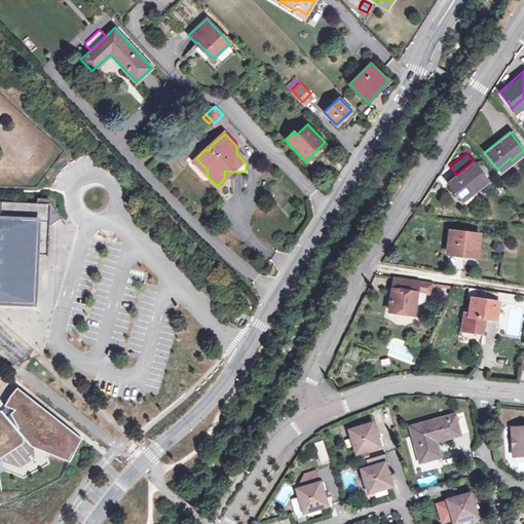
[(193,161),(207,176),(208,171),(196,158),(193,161)]
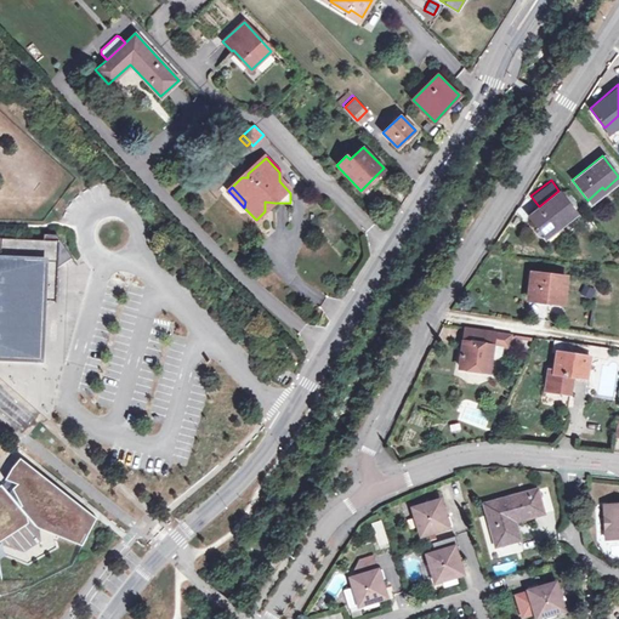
[(606,193),(605,189),(602,187),(588,200),(590,204),(606,193)]
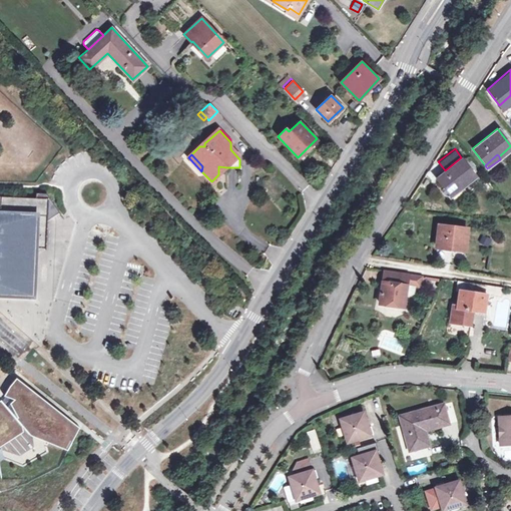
[(460,184),(461,186),(475,175),(461,157),(445,170),(435,177),(448,194),(460,184)]
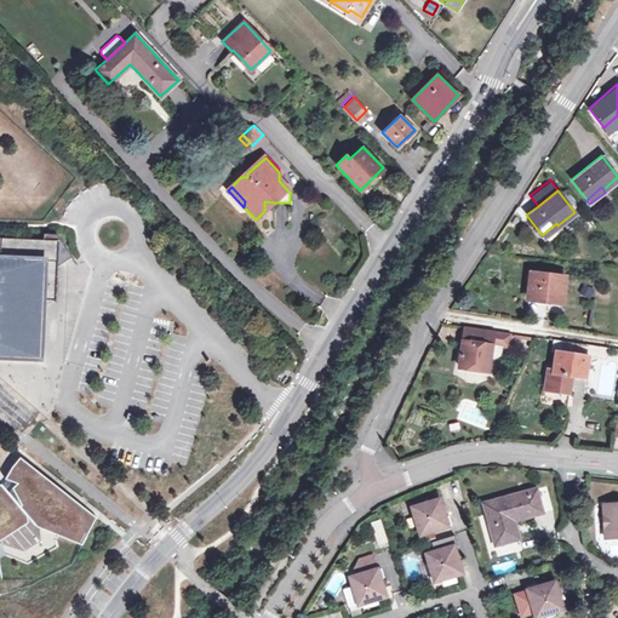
[(0,355),(38,358),(40,298),(43,298),(56,298),(57,265),(72,256),(56,233),(44,233),(44,239),(0,235),(0,355)]
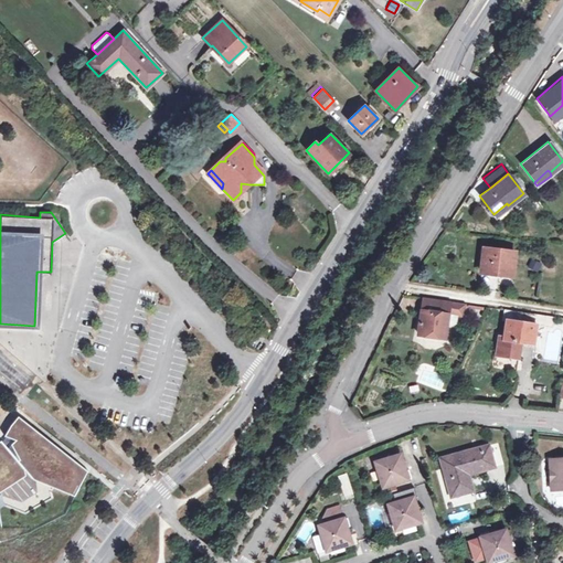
[(510,273),(512,251),(480,247),(478,269),(510,273)]
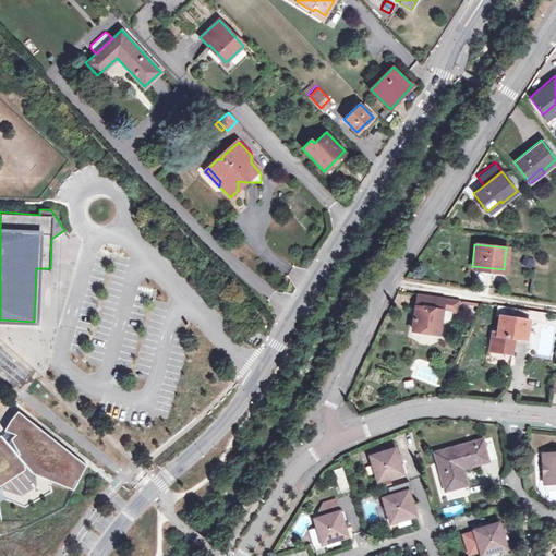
[(529,265),(531,256),(521,253),(518,263),(529,265)]
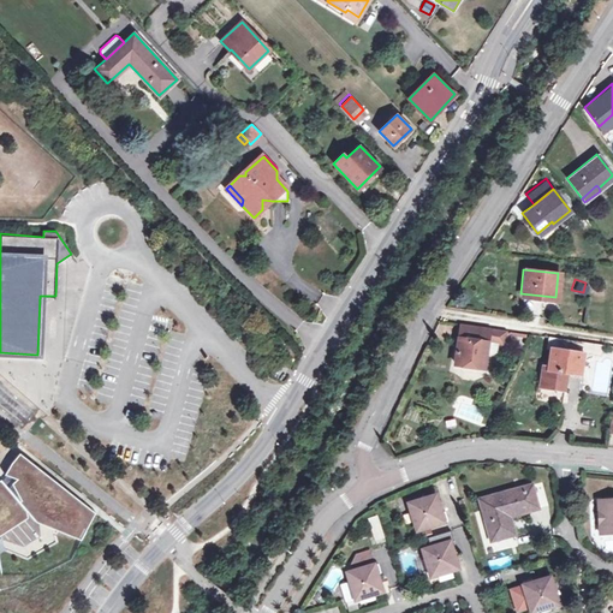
[(505,329),(488,327),(459,322),(453,362),(482,367),(487,341),(503,344),(505,329)]
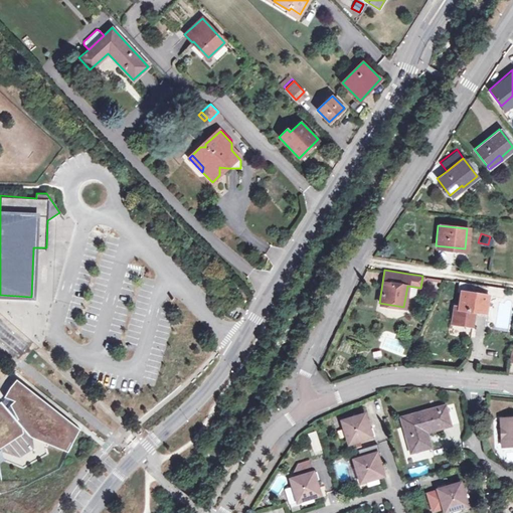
[(473,308),(486,310),(487,295),(502,297),(503,288),(458,281),(456,289),(461,290),(458,305),(454,305),(451,321),(466,324),(468,315),(472,316),(473,313),(473,308)]
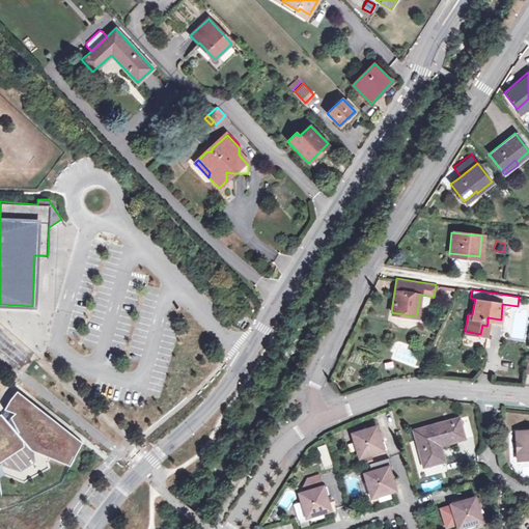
[(118,364),(120,358),(107,353),(105,360),(118,364)]
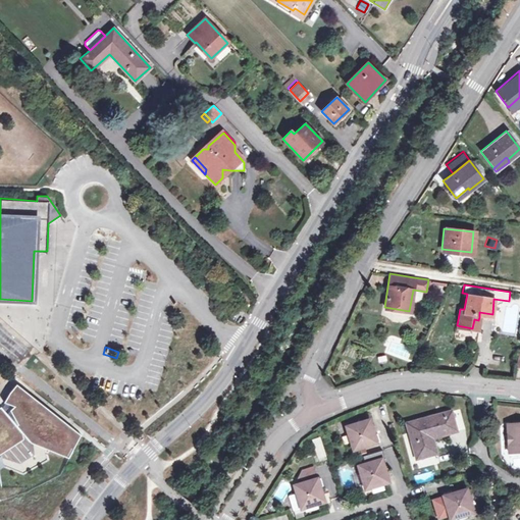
[(67,457),(81,434),(16,383),(8,395),(1,406),(0,406),(0,453),(21,437),(21,432),(67,457)]
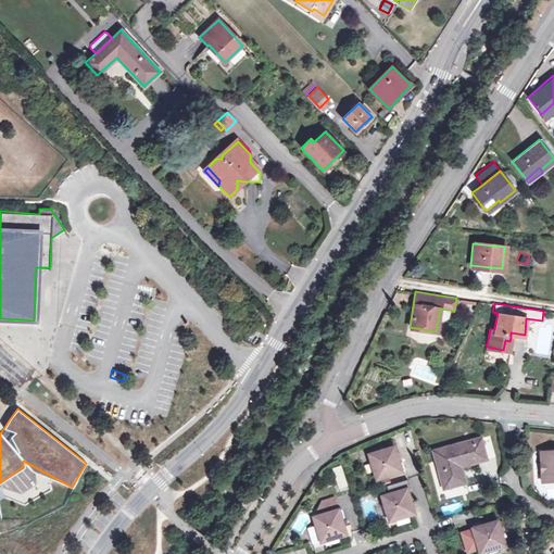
[(452,467),(458,465),(485,458),(479,438),(432,450),(442,488),(456,483),(452,467)]
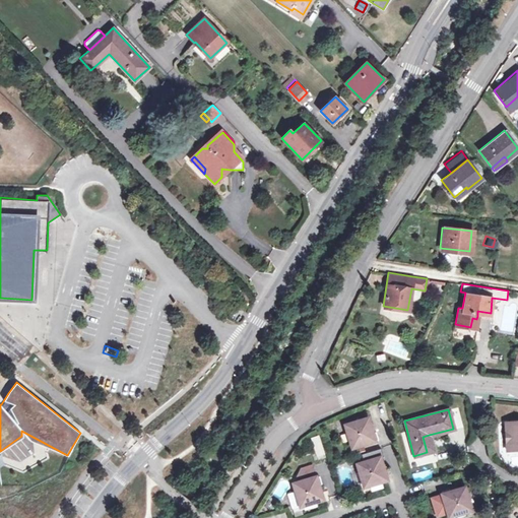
[(367,417),(344,424),(346,432),(347,431),(350,439),(349,439),(351,446),(377,439),(375,431),(371,432),(367,417)]
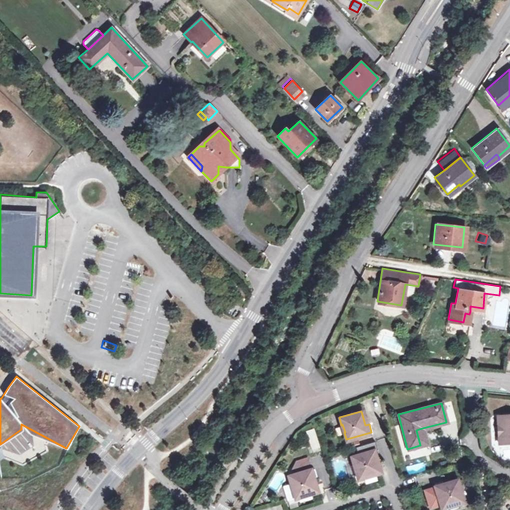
[(509,414),(496,415),(497,435),(503,435),(504,443),(509,442),(509,414)]
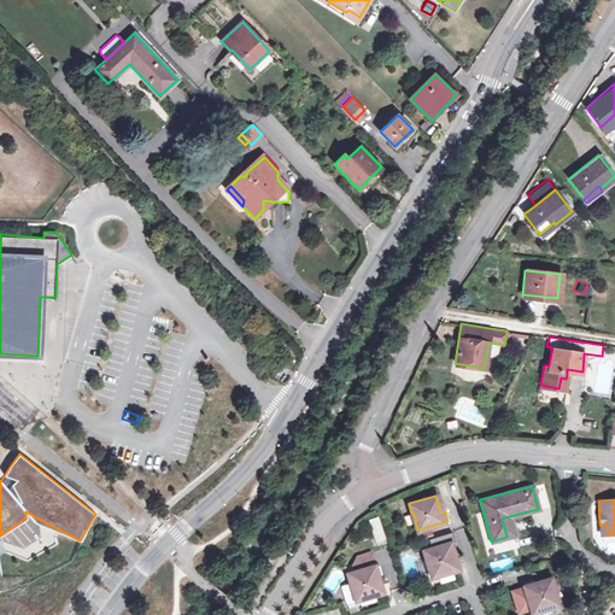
[(502,519),(507,537),(514,536),(509,516),(502,519)]
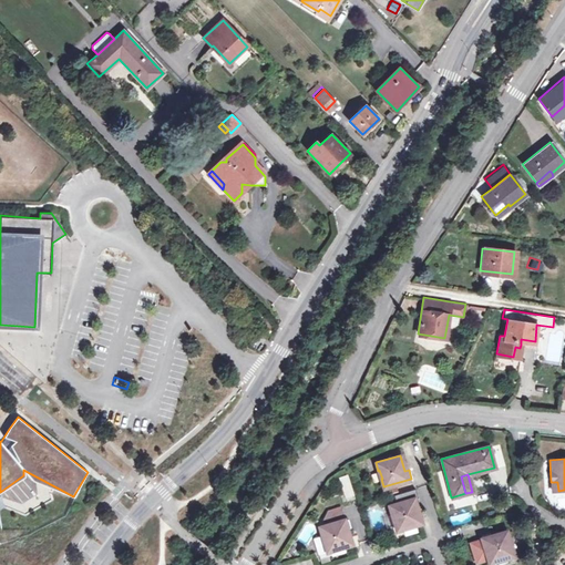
[(393,521),(397,530),(421,522),(415,506),(420,505),(414,488),(393,494),(396,503),(389,505),(391,514),(392,513),(394,521),(393,521)]
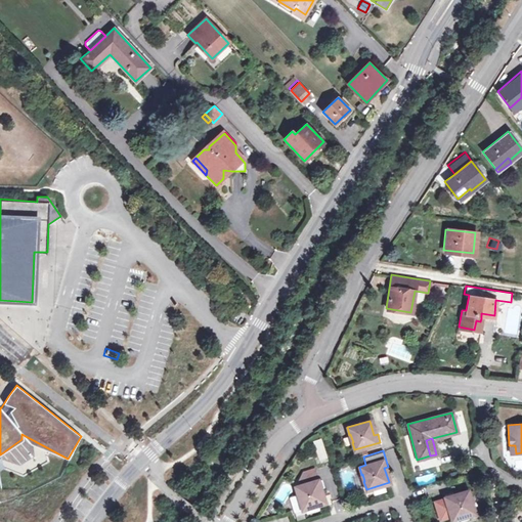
[(313,468),(301,471),(305,483),(316,480),(313,468)]
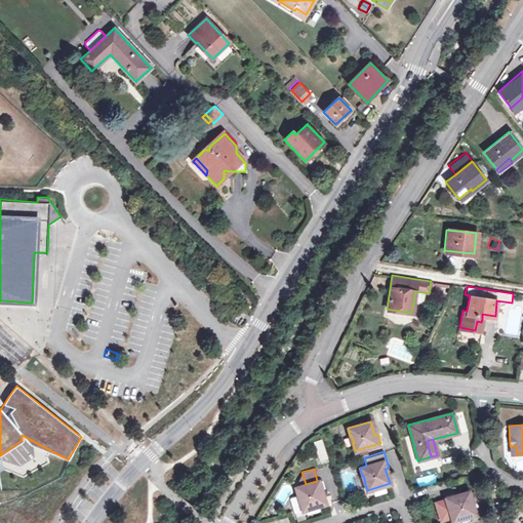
[(299,501),(303,510),(324,503),(320,488),(324,487),(321,479),(317,481),(306,484),(302,472),(298,480),(300,486),(295,487),(297,495),(298,494),(300,501),(299,501)]
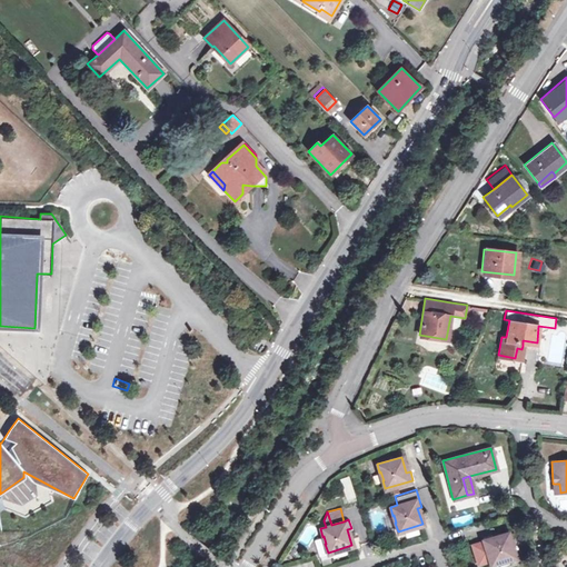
[(506,559),(515,557),(507,533),(491,537),(490,534),(481,536),(490,565),(499,561),(498,560),(506,558),(506,559)]
